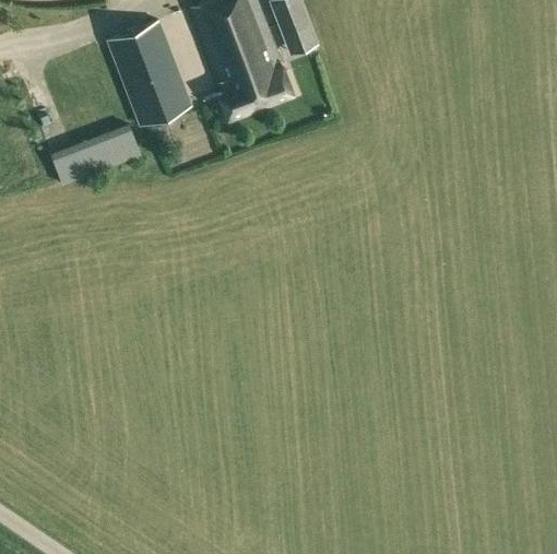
[(222,0),(194,11),(227,96),(221,99),(229,122),(296,97),(259,0),(222,0)]
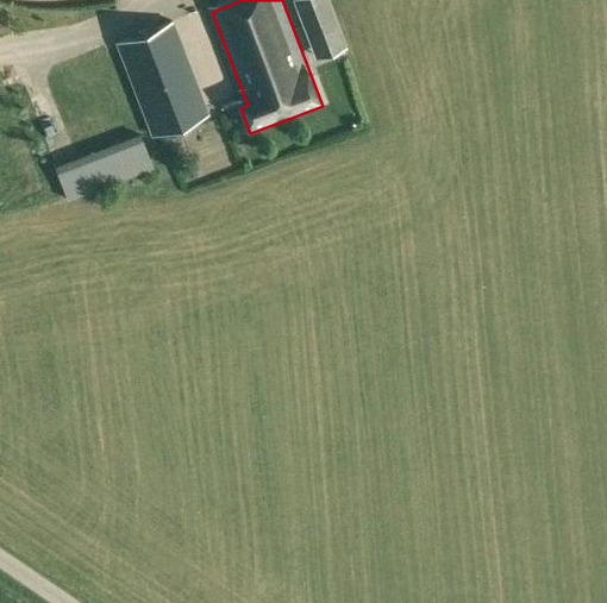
[(337,20),(310,31),(317,49),(343,38),(337,20)]
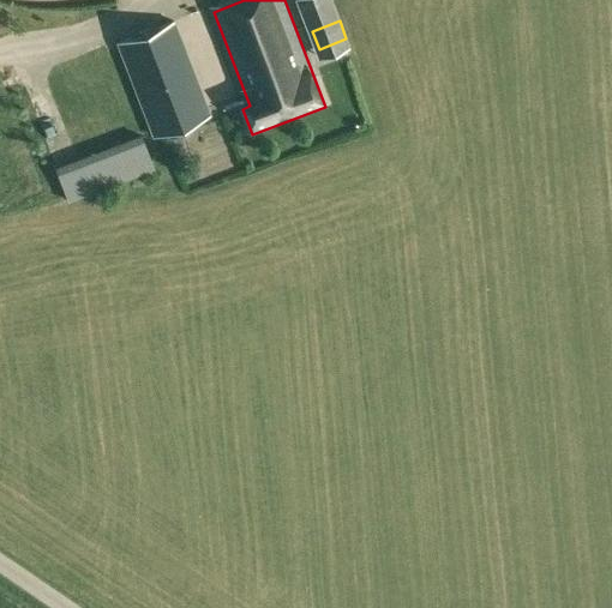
[(177,28),(120,48),(156,143),(213,121),(177,28)]
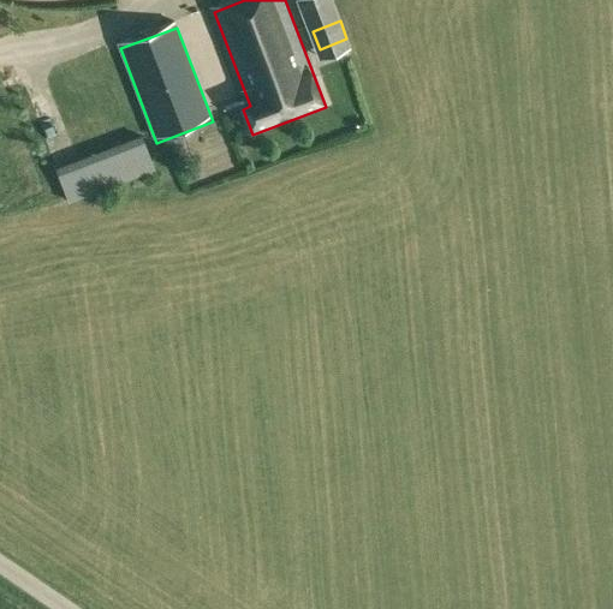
[(102,187),(160,166),(149,136),(65,165),(81,206),(106,197),(102,187)]
